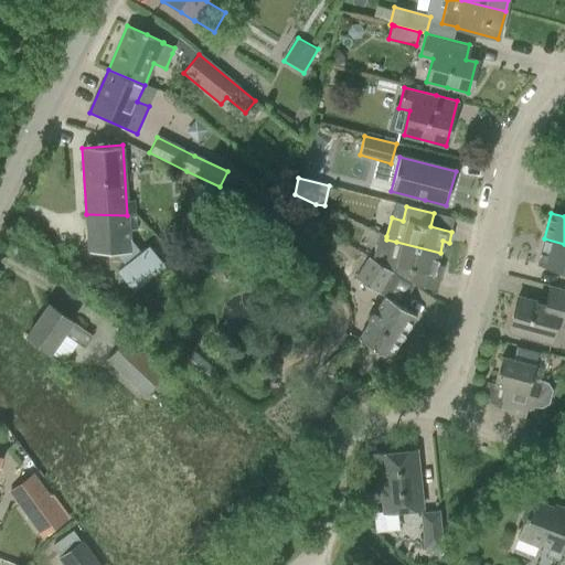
[(127,215),(86,214),(88,253),(129,249),(127,215)]
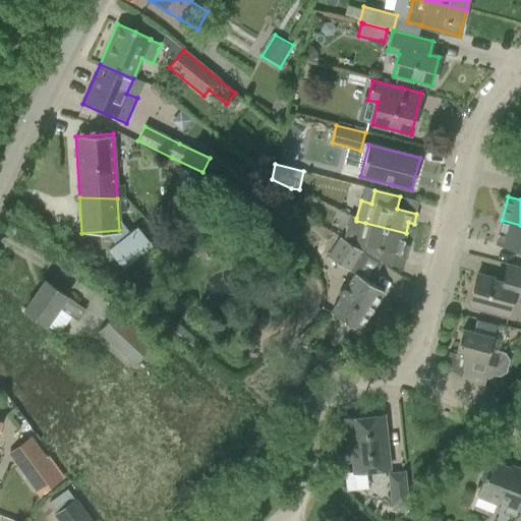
[(265,217),(282,232),(293,219),(276,204),(265,217)]
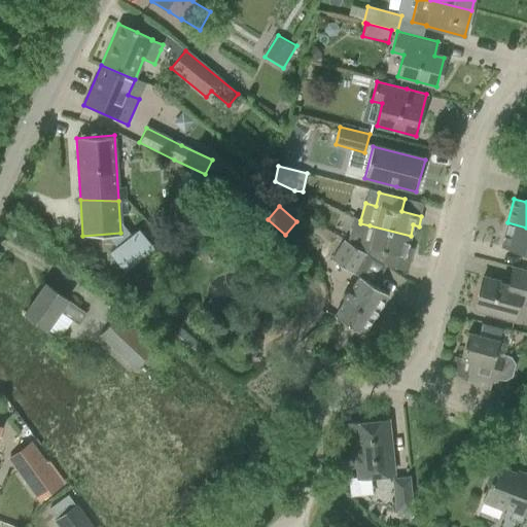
[(411,236),(370,225),(360,223),(360,220),(353,217),(347,243),(366,254),(382,264),(407,271),(413,248),(408,247),(411,236)]
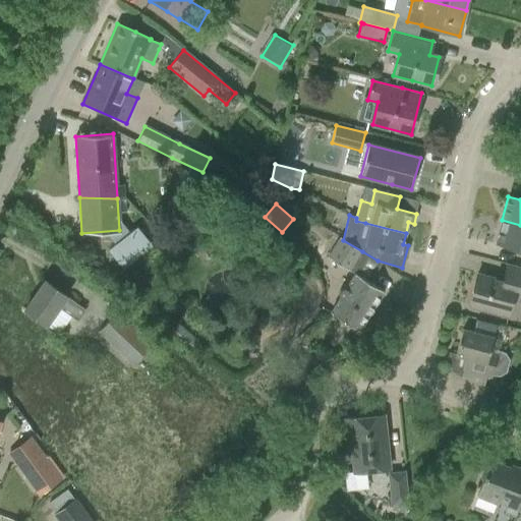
[(520,225),(502,220),(496,244),(520,251),(520,225)]
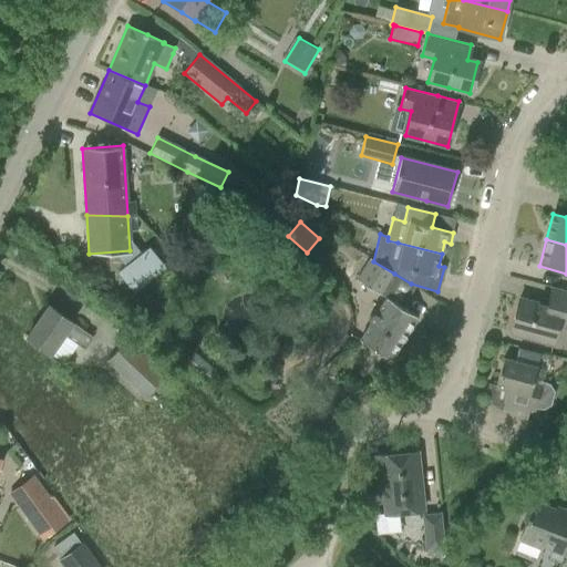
[(356,278),(381,295),(394,274),(373,261),(369,258),(356,278)]
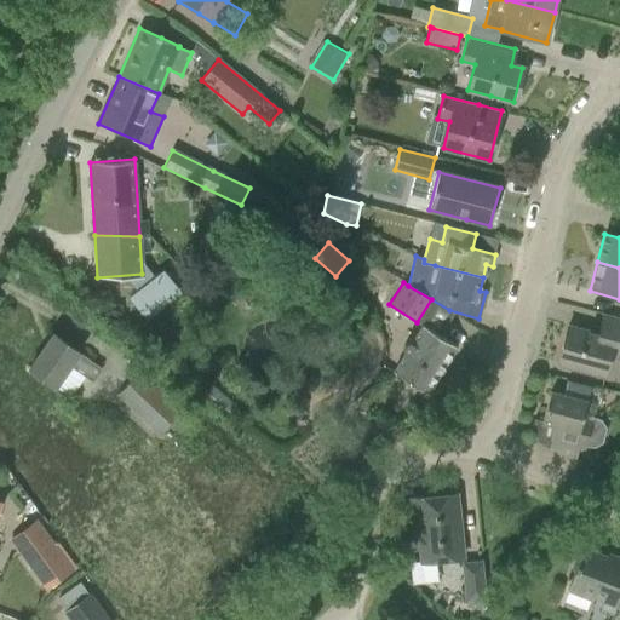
[(67,362),(93,323),(50,293),(23,332),(67,362)]
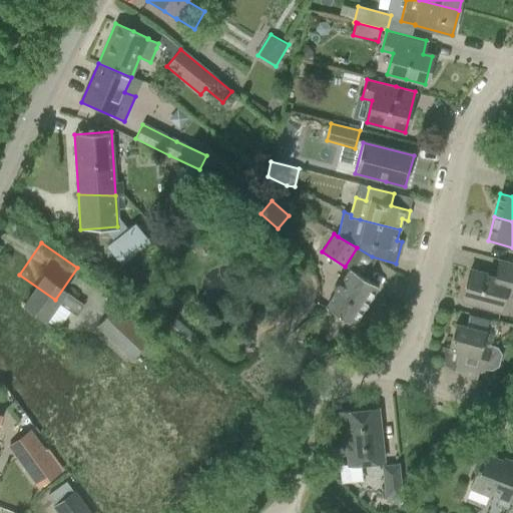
[(461,302),(501,312),(505,295),(512,297),(512,265),(498,262),(494,277),(469,271),(461,302)]
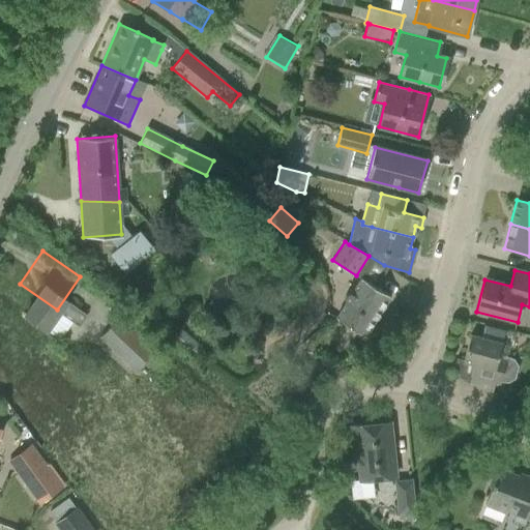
[(335,318),(365,336),(390,296),(360,277),(335,318)]
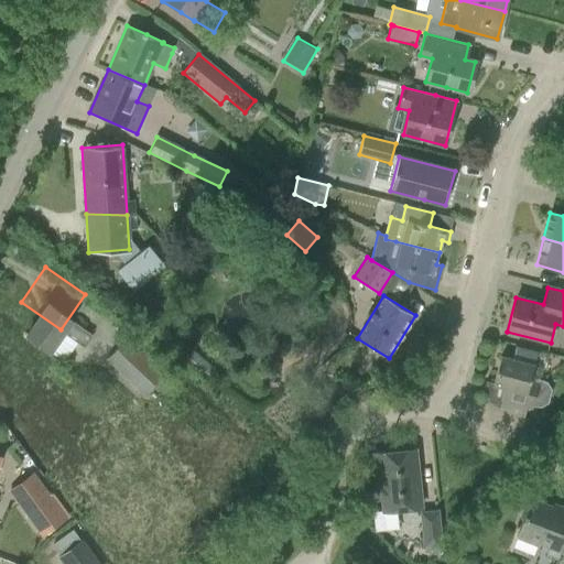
[(61,329),(21,302),(1,331),(41,358),(61,329)]
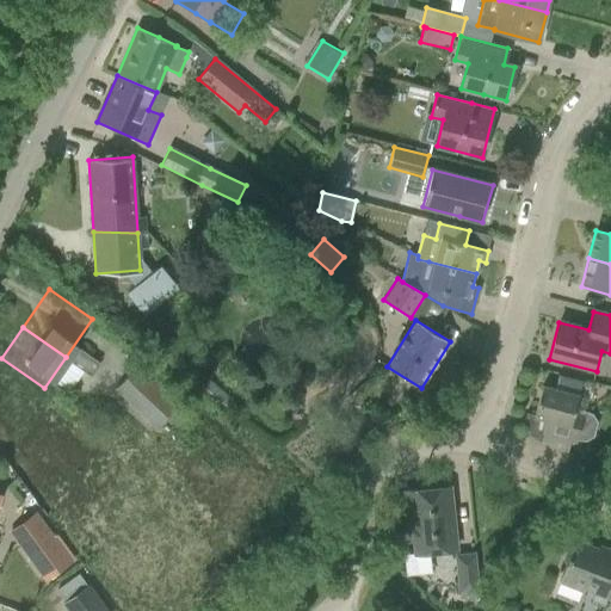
[(116,390),(156,426),(178,403),(139,365),(116,390)]
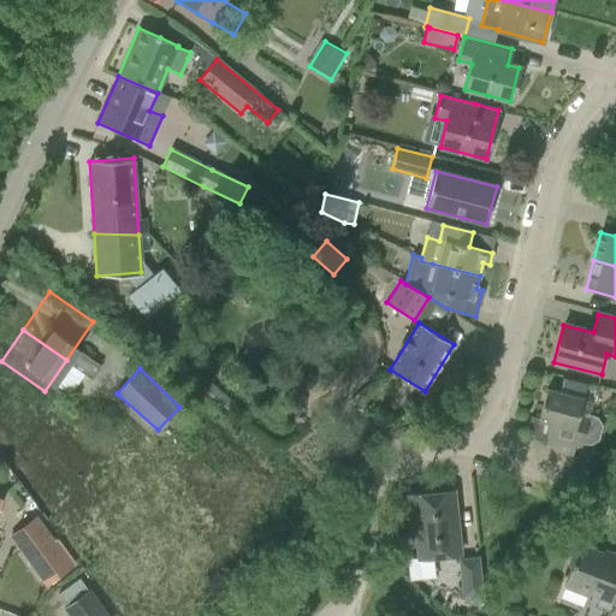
[(546,437),(581,446),(581,444),(590,445),(598,440),(602,428),(598,420),(579,415),(586,386),(562,379),(558,394),(546,390),(538,419),(551,422),(546,437)]
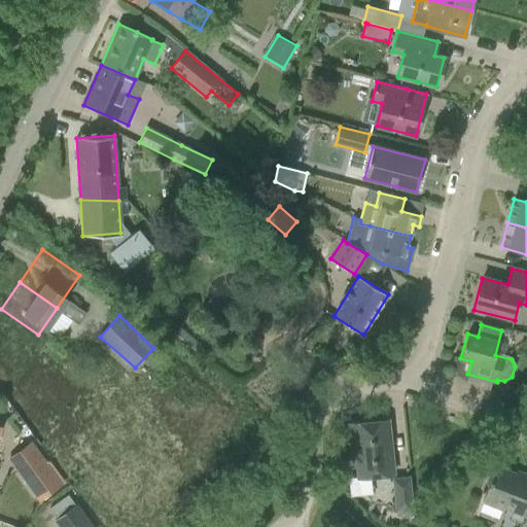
[(348,425),(350,444),(354,443),(358,478),(393,473),(387,421),(348,425)]
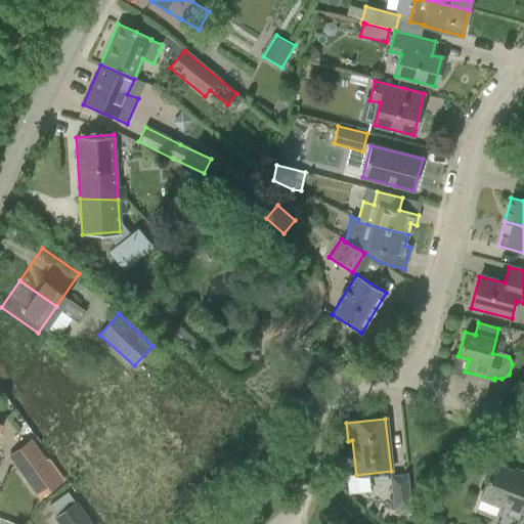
[(9,456),(39,497),(59,482),(30,441),(9,456)]
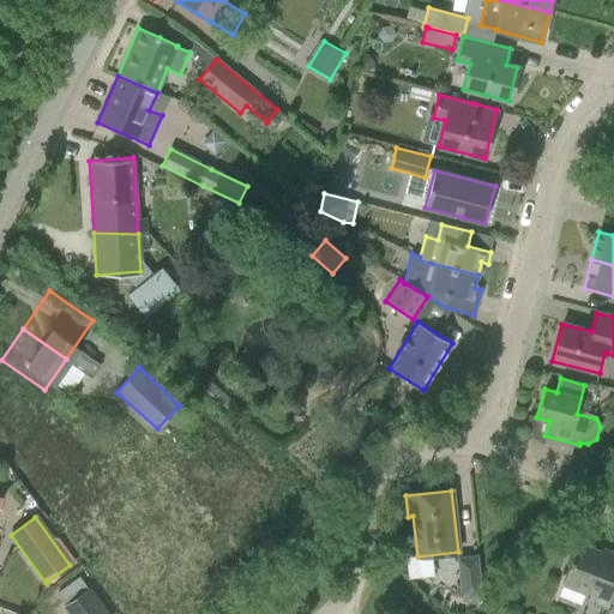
[(587,590),(601,551),(603,543),(593,540),(590,546),(577,541),(561,584),(585,594),(587,590)]
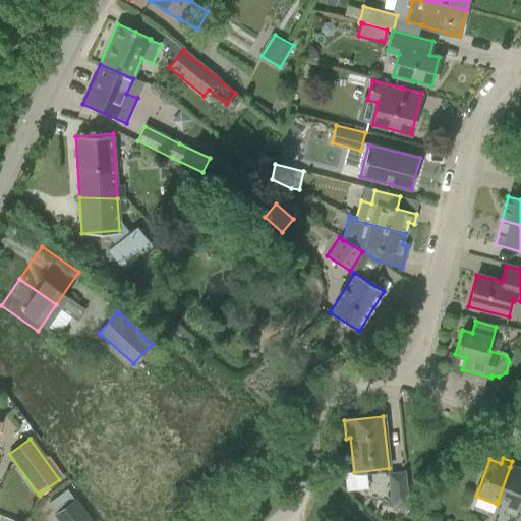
[(498,501),(508,505),(504,513),(514,517),(517,509),(520,498),(520,460),(513,458),(512,461),(510,467),(498,501)]
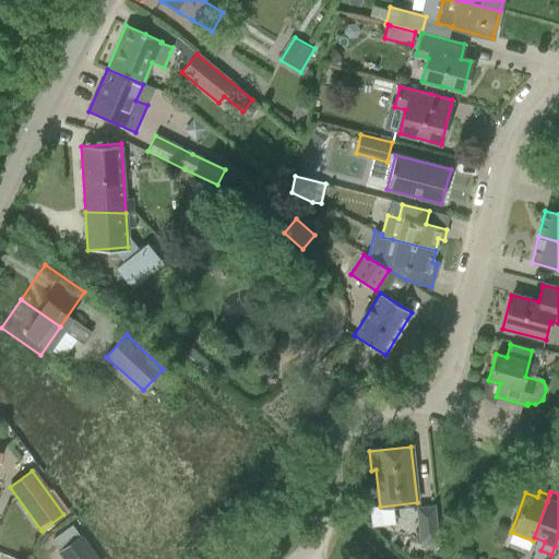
[(419,540),(439,546),(435,504),(416,507),(419,540)]
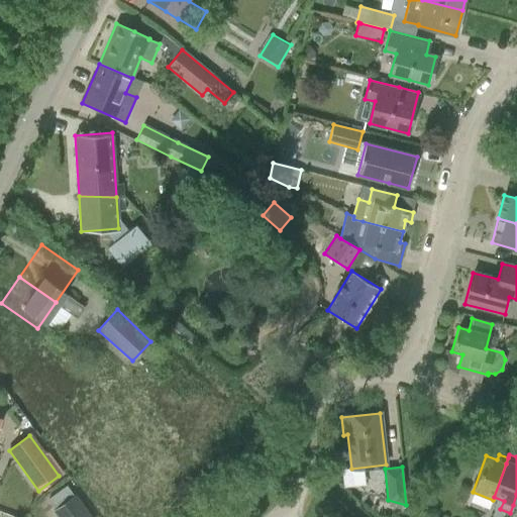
[(88,516),(74,496),(54,510),(53,511),(57,516),(88,516)]
